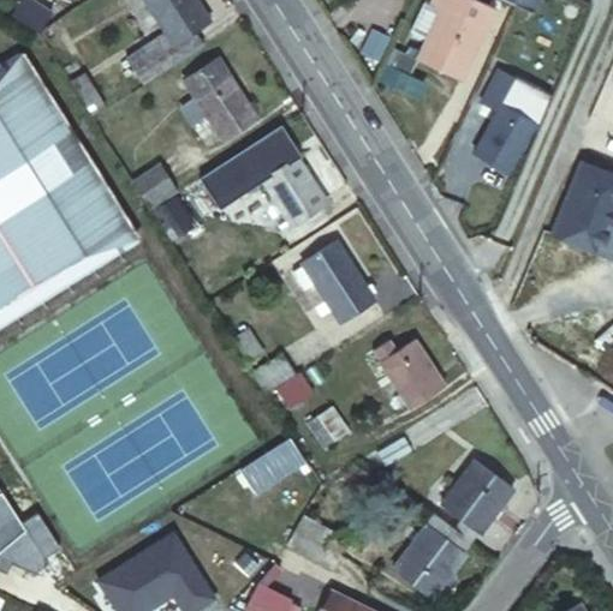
[(138,49),(154,75),(203,42),(196,30),(213,19),(201,0),(150,0),(168,29),(138,49)]
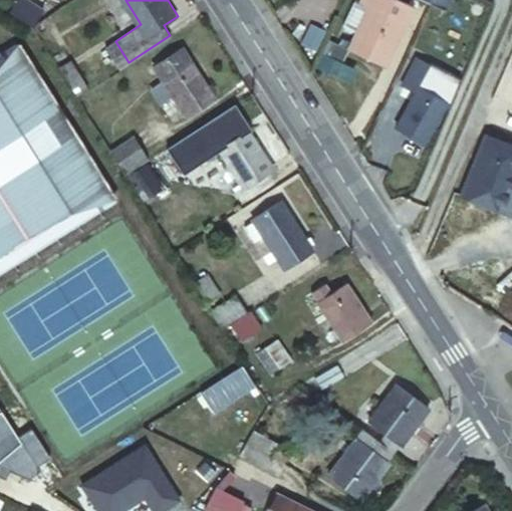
[(348,49),(385,66),(413,6),(399,0),(357,0),(356,3),(367,8),(348,49)]
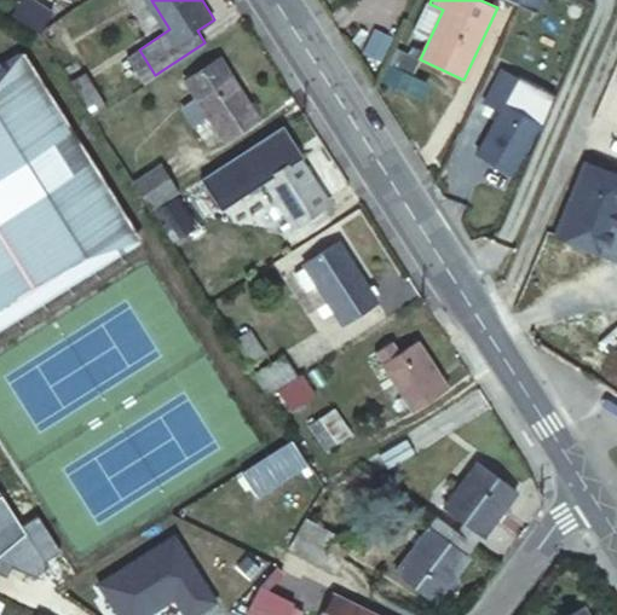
[(518,0),(517,5),(537,15),(543,0),(518,0)]
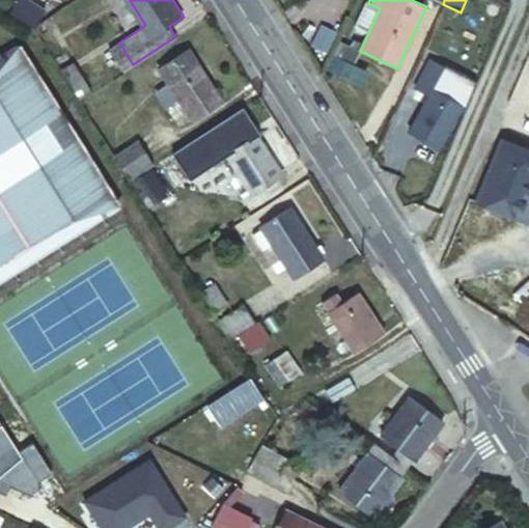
[(325,68),(347,79),(360,51),(337,40),(325,68)]
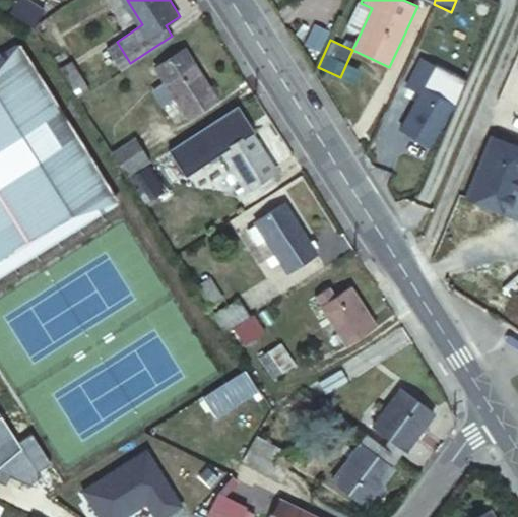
[(517,51),(504,45),(482,97),(501,105),(517,63),(517,51)]
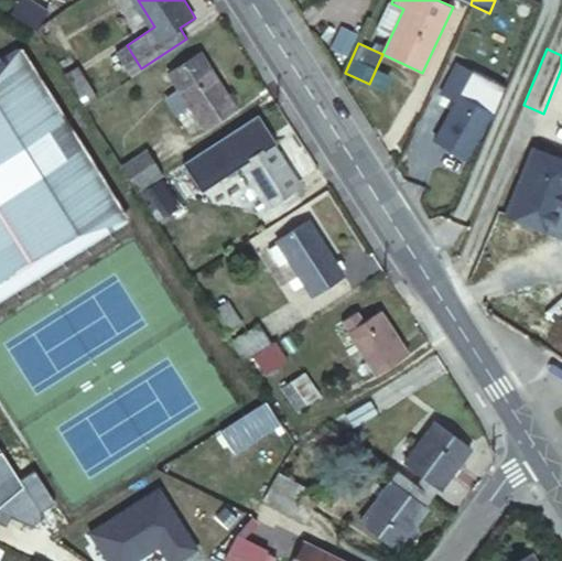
[(174,76),(206,127),(237,107),(205,55),(174,76)]
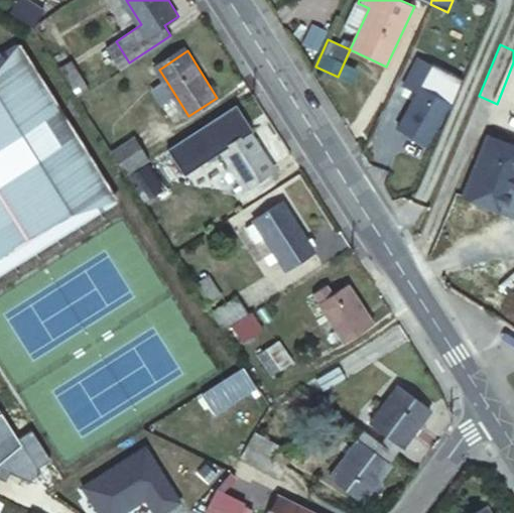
[(397,129),(426,146),(448,106),(419,89),(434,65),(420,56),(403,86),(417,94),(397,129)]
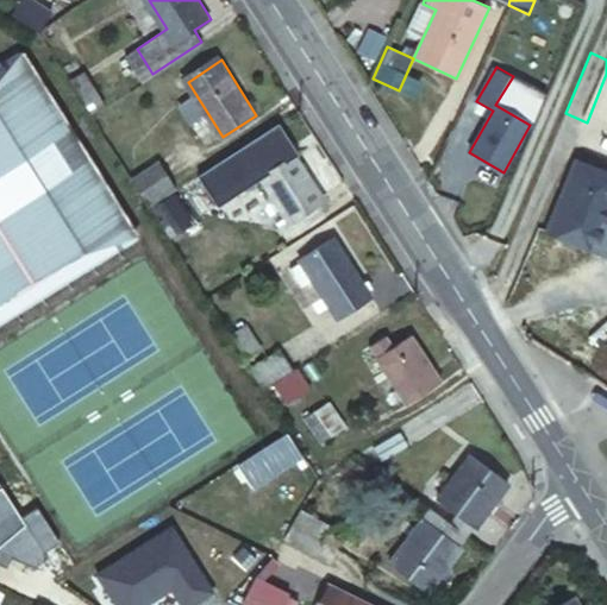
[(606,95),(594,125),(606,130),(606,95)]
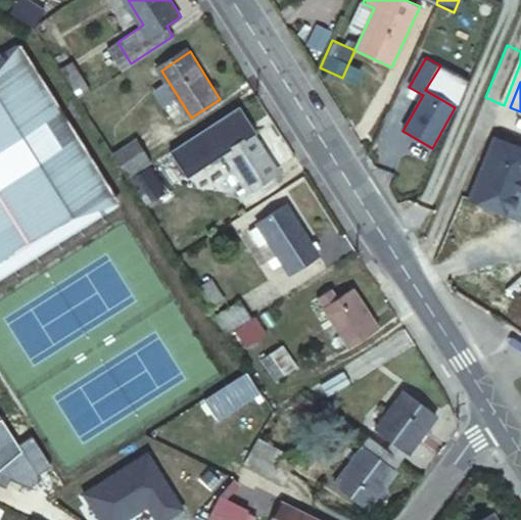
[(227,152),(251,190),(280,172),(256,134),(261,132),(243,106),(174,151),(190,177),(227,152)]
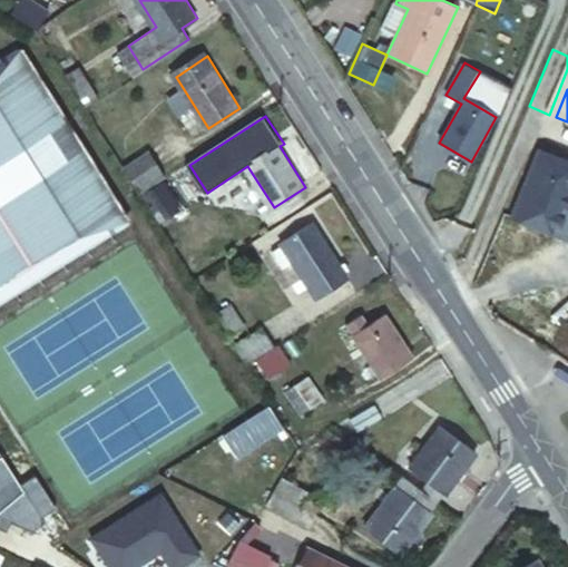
[(154,148),(126,166),(143,194),(170,175),(154,148)]
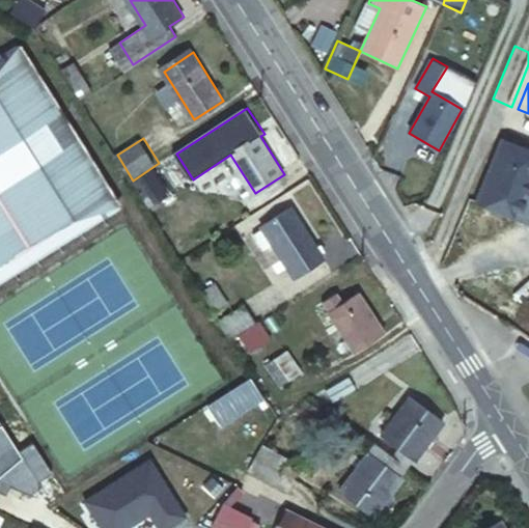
[(476,203),(510,218),(528,172),(528,149),(503,139),(476,203)]
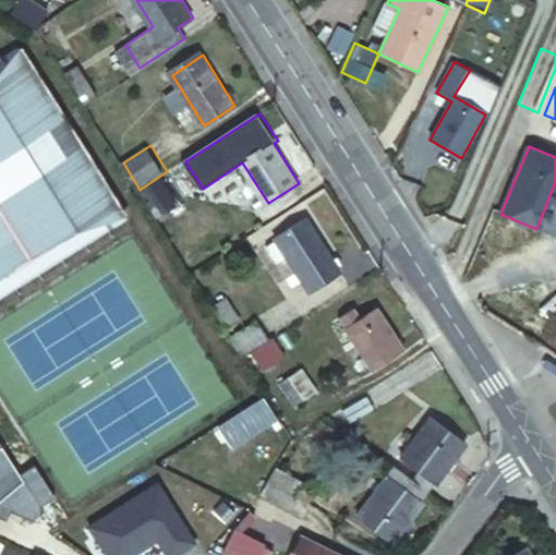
[(278,241),(310,293),(340,273),(309,221),(278,241)]
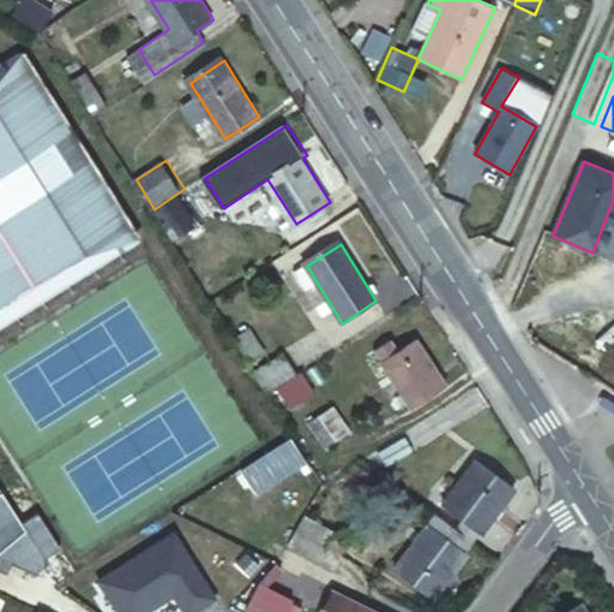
[(235,332),(252,357),(265,348),(249,322),(235,332)]
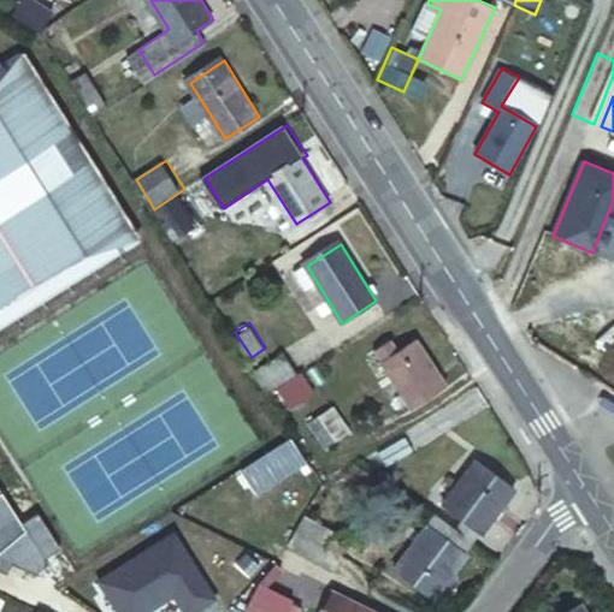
[(375,349),(411,406),(447,384),(417,338),(399,350),(390,339),(375,349)]
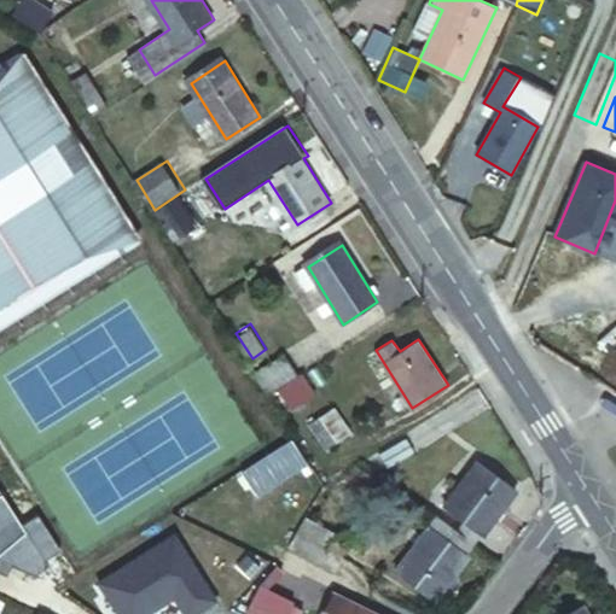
[(260,369),(271,389),(297,372),(285,352),(260,369)]
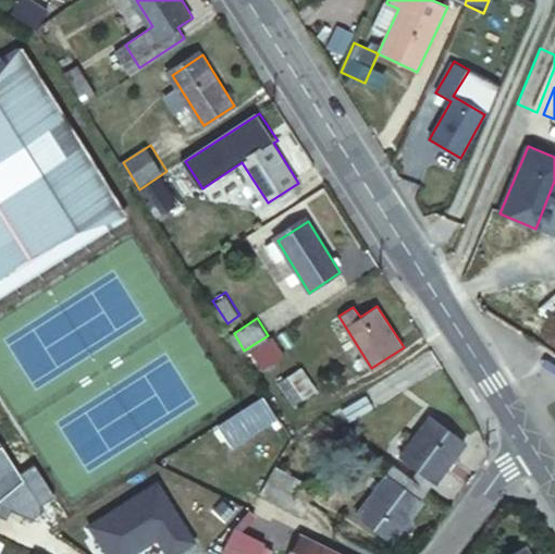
[(299,369),(276,386),(294,409),(317,392),(299,369)]
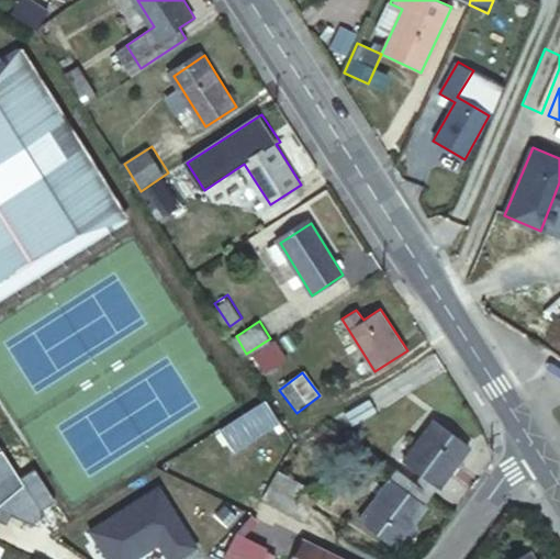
[(422,473),(415,482),(430,492),(436,484),(438,487),(468,446),(434,421),(404,461),(422,473)]
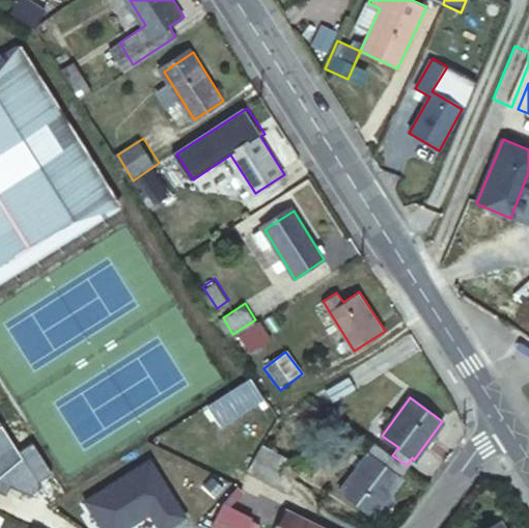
[(263,442),(249,467),(288,491),(303,467),(263,442)]
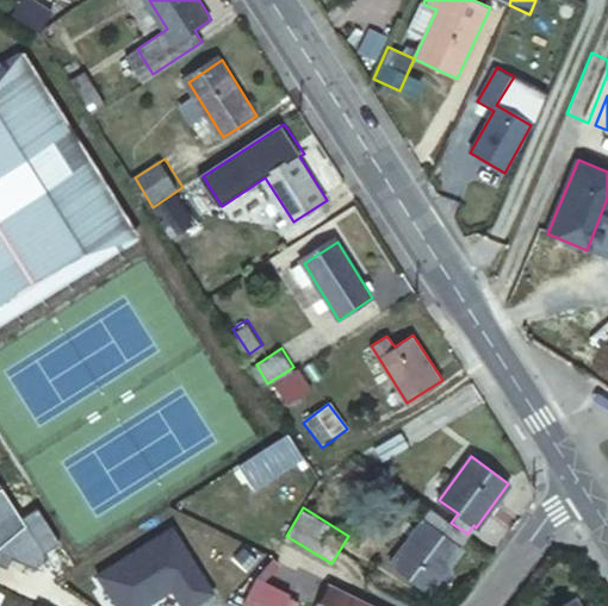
[(450,525),(430,512),(392,564),(429,592),(461,548),(459,544),(466,535),(467,533),(451,523),(450,525)]
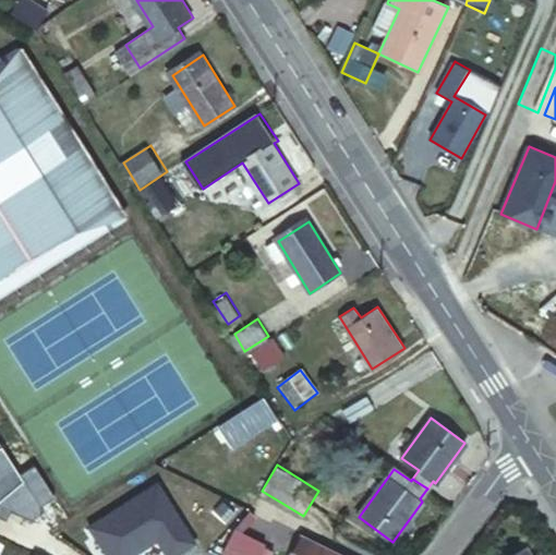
[(258,554),(265,543),(249,535),(261,521),(250,511),(234,528),(221,554),(258,554)]
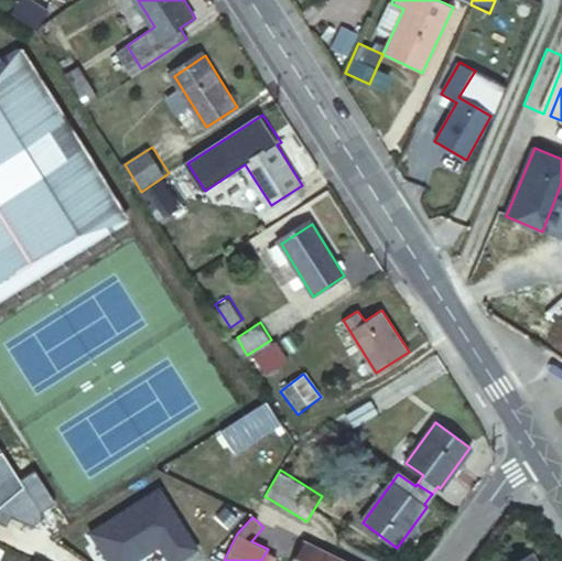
[(344,560),(304,541),(295,560),(344,560)]
